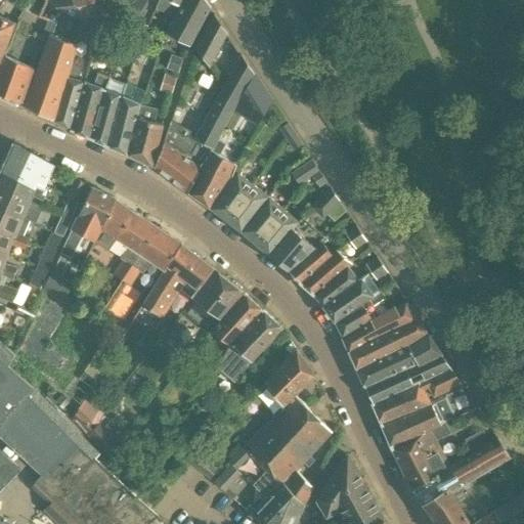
[(84,17),(92,0),(59,0),(57,4),(84,17)]
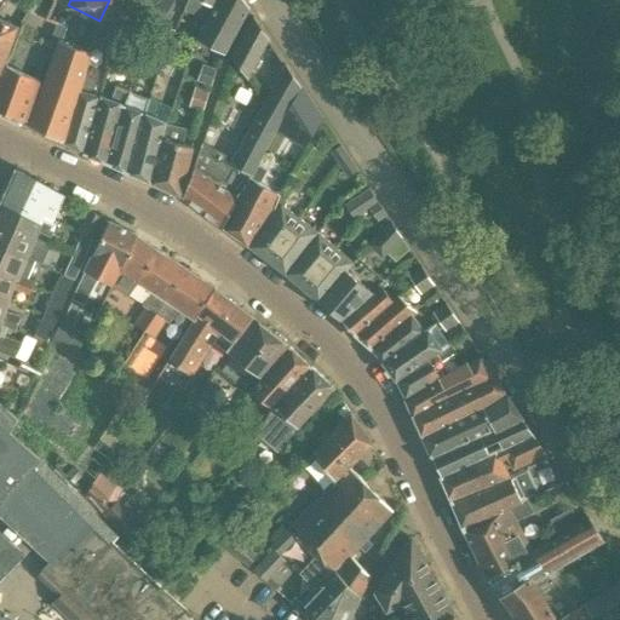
[(156,0),(166,13),(173,0),(156,0)]
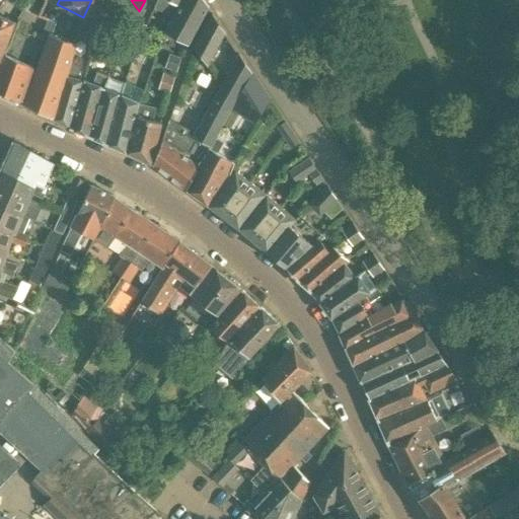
[(155,0),(151,8),(171,18),(167,24),(165,29),(189,42),(208,5),(204,0),(155,0)]
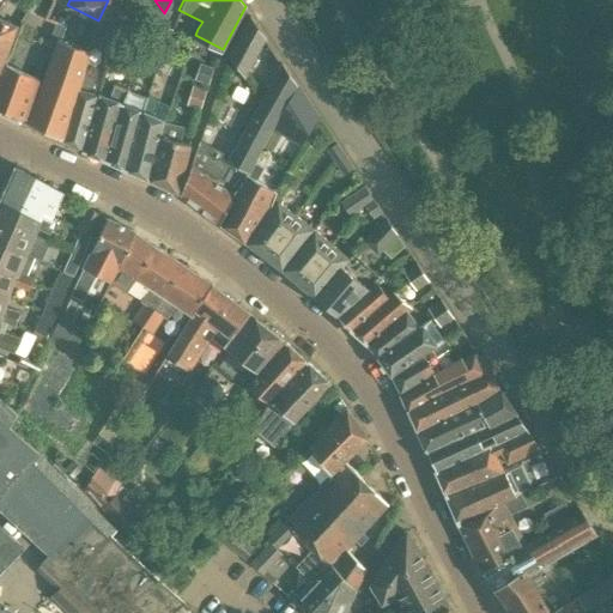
[(244,79),(266,40),(249,16),(228,54),(244,79)]
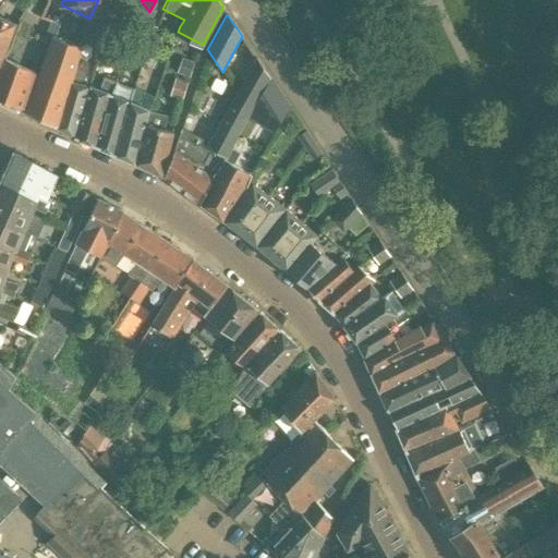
[(0,63),(2,58),(5,51),(16,24),(0,15),(0,63)]
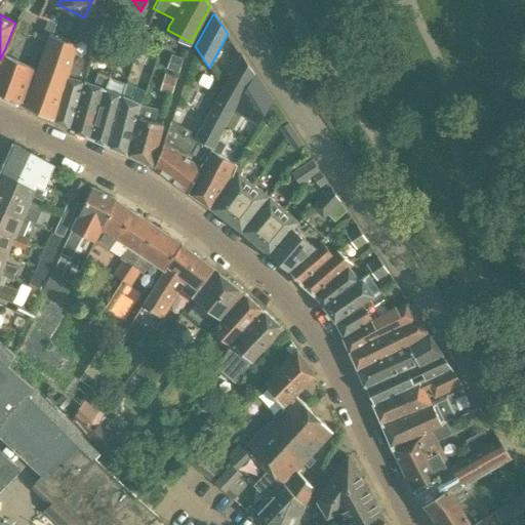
[(147,22),(136,18),(128,38),(138,42),(147,22)]
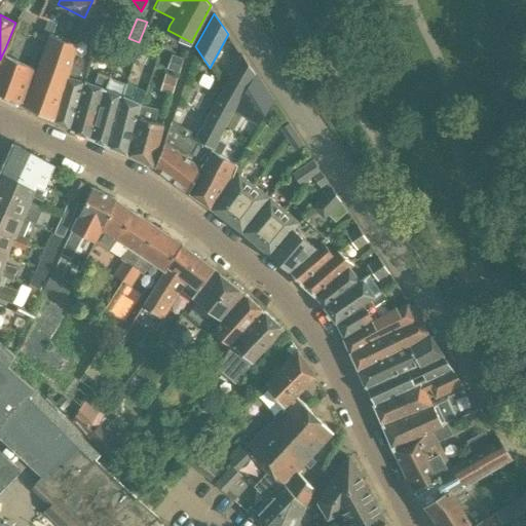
[(91,45),(96,34),(82,29),(77,39),(91,45)]
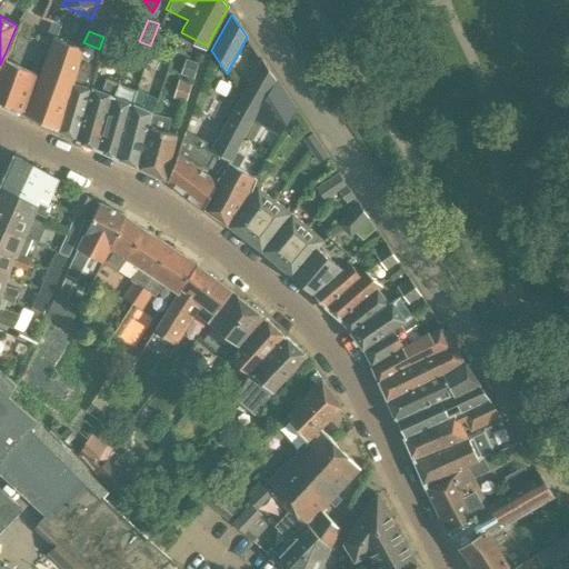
[(73,85),(82,62),(79,61),(81,50),(52,39),(29,96),(31,97),(25,116),(58,131),(58,130),(73,85)]
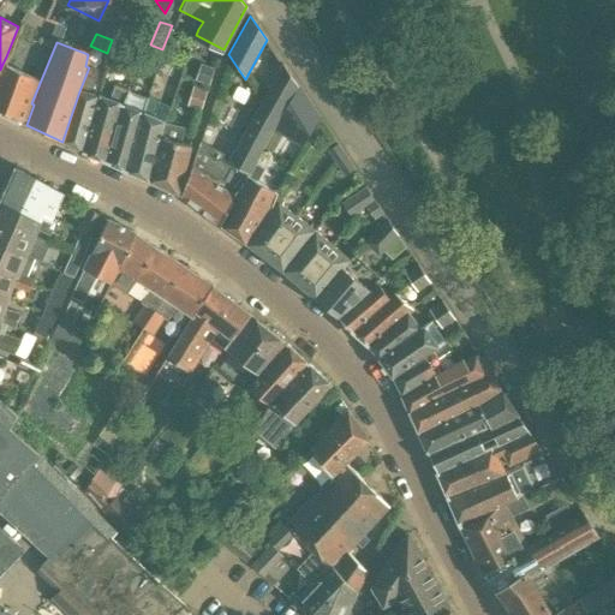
[(150,55),(153,49),(142,45),(137,55),(144,58),(150,55)]
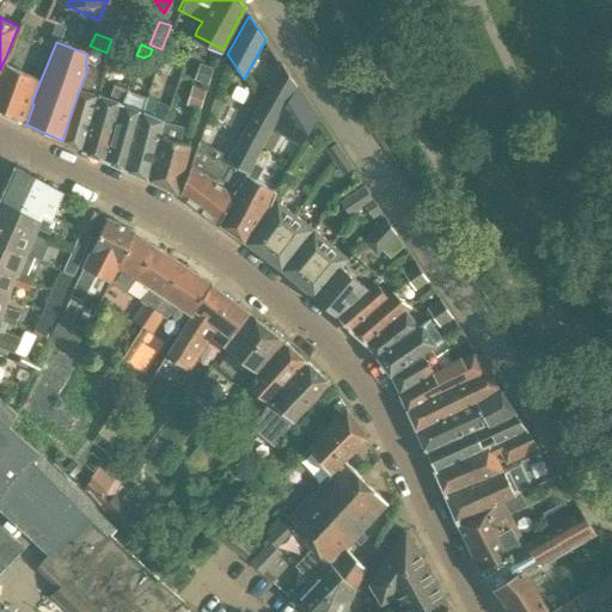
[(212,63),(199,59),(193,74),(206,79),(212,63)]
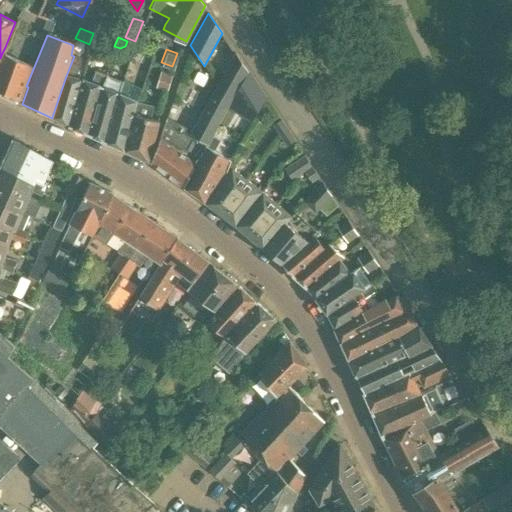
[(2,53),(0,58),(0,90),(19,100),(31,66),(2,53)]
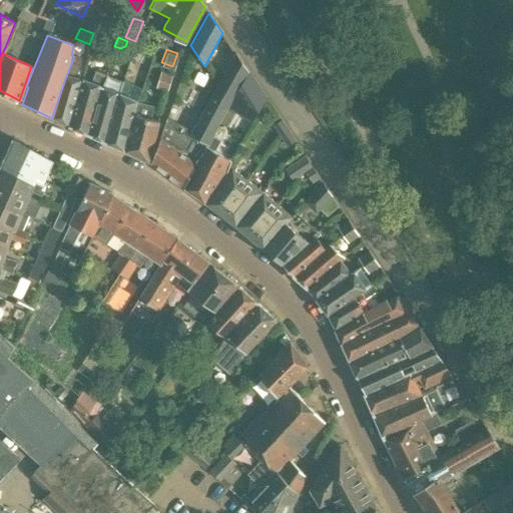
[(160,138),(150,162),(181,185),(204,146),(206,147),(211,136),(227,108),(248,72),(235,53),(217,85),(190,134),(185,132),(187,128),(167,118),(160,138)]
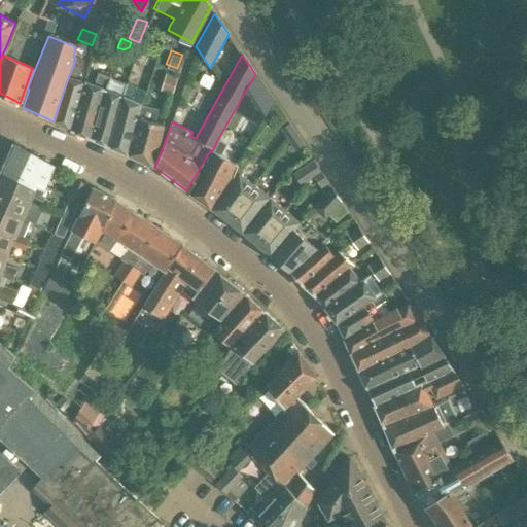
[(68,78),(54,120),(71,130),(86,83),(77,81),(83,60),(76,58),(68,78)]
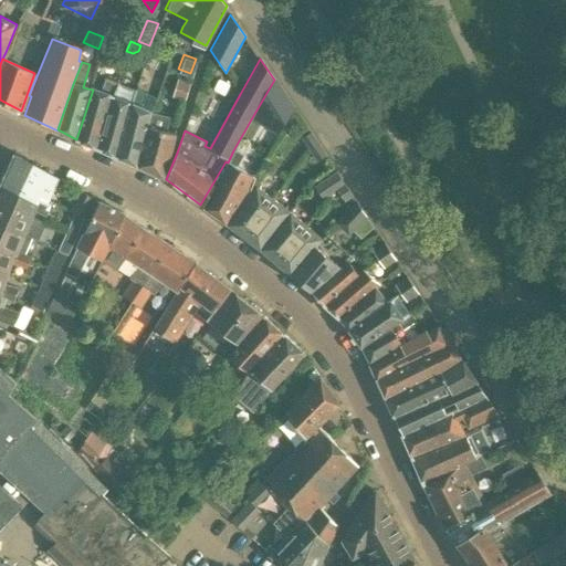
[(93,90),(76,139),(96,148),(119,84),(105,79),(100,93),(93,90)]
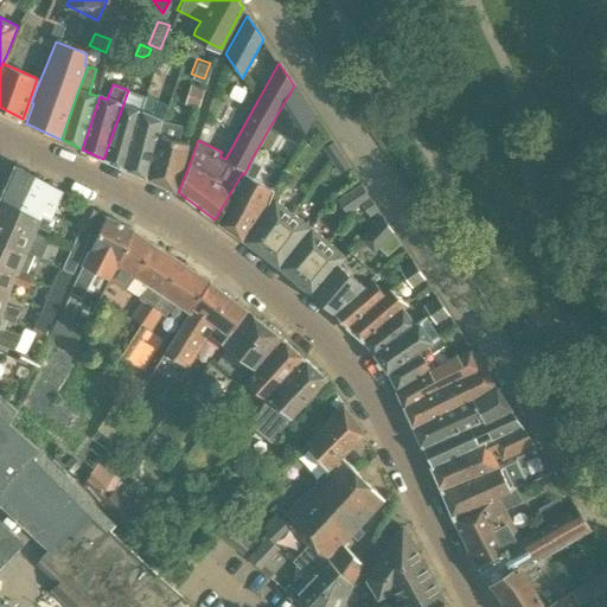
[(198,109),(204,89),(191,85),(184,104),(198,109)]
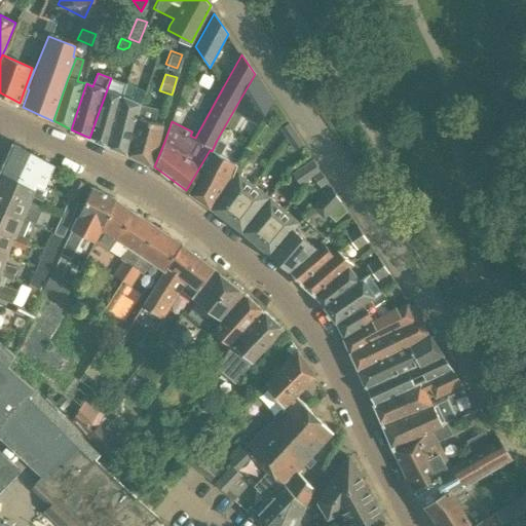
[(273,101),(255,74),(233,111),(258,125),(273,101)]
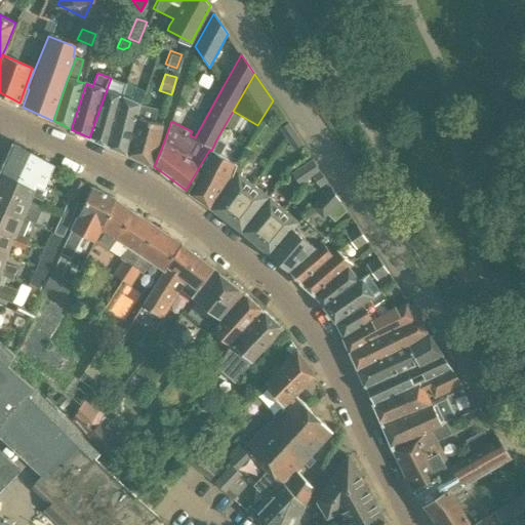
[(111,78),(89,137),(109,146),(129,85),(111,78)]
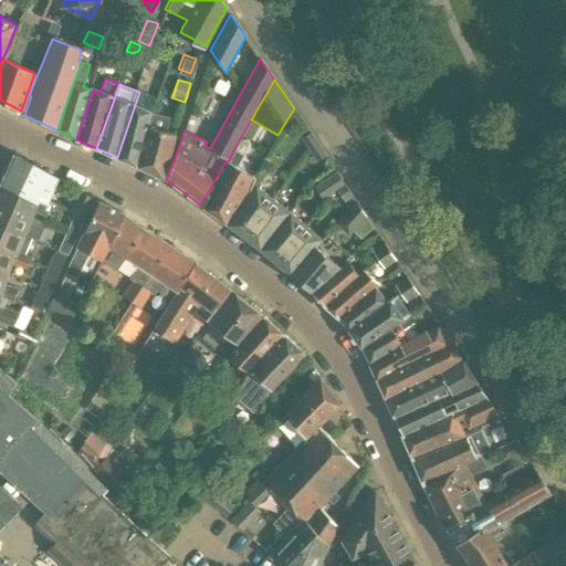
[(139,92),(117,157),(137,166),(149,127),(148,127),(150,113),(149,113),(156,98),(139,92)]
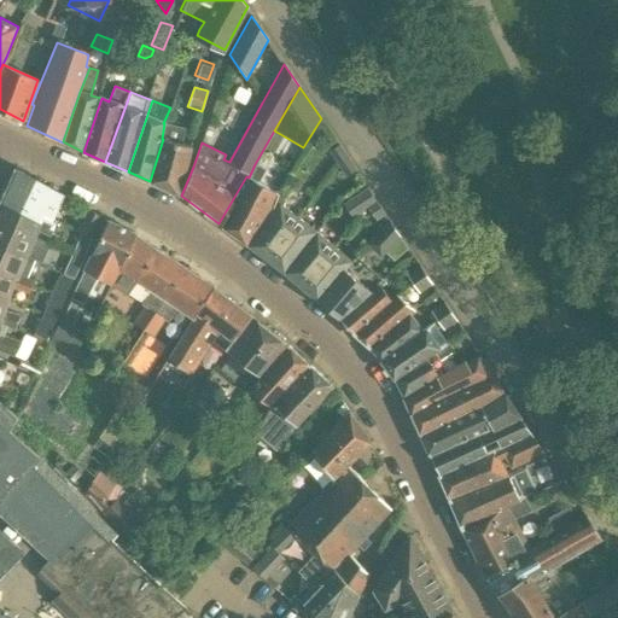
[(163,139),(150,181),(179,193),(192,146),(163,139)]
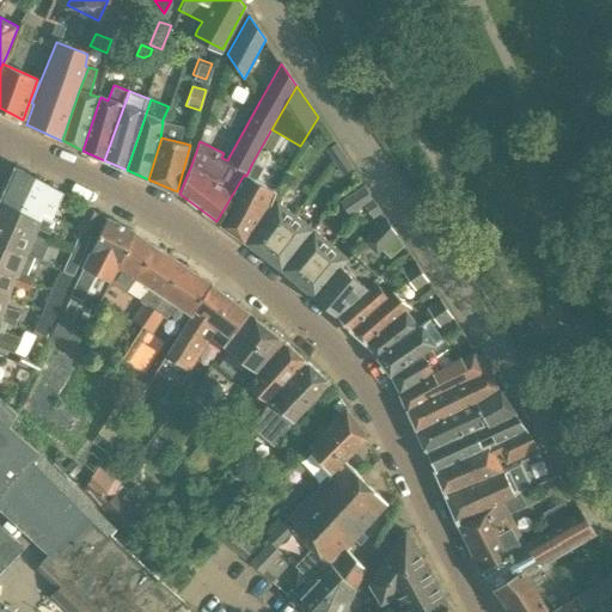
[(325,150),(334,163),(344,155),(336,142),(335,144),(325,150)]
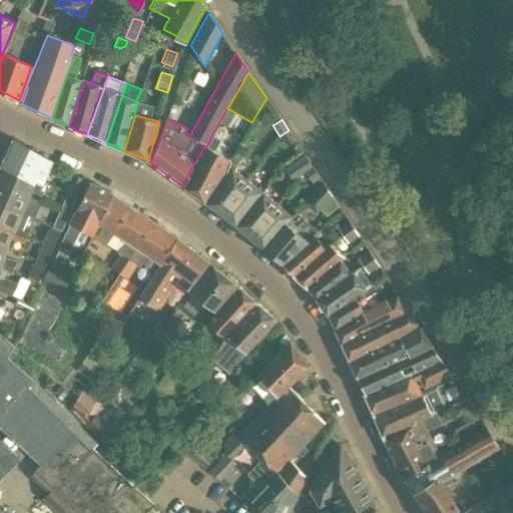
[(287,146),(296,141),(289,130),(280,136),(287,146)]
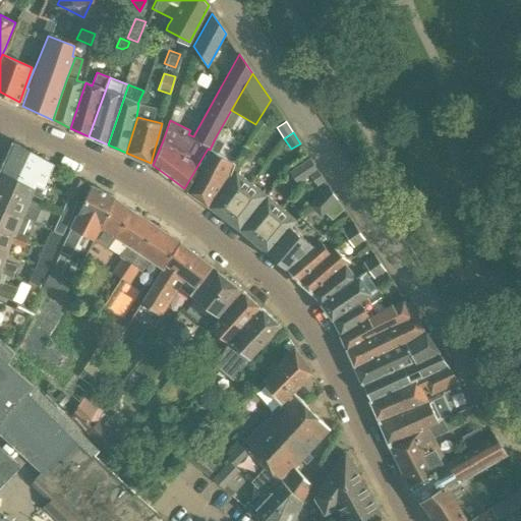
[(210,150),(208,149),(184,188),(187,190),(210,206),(230,178),(234,163),(218,154),(223,143),(215,138),(210,150)]
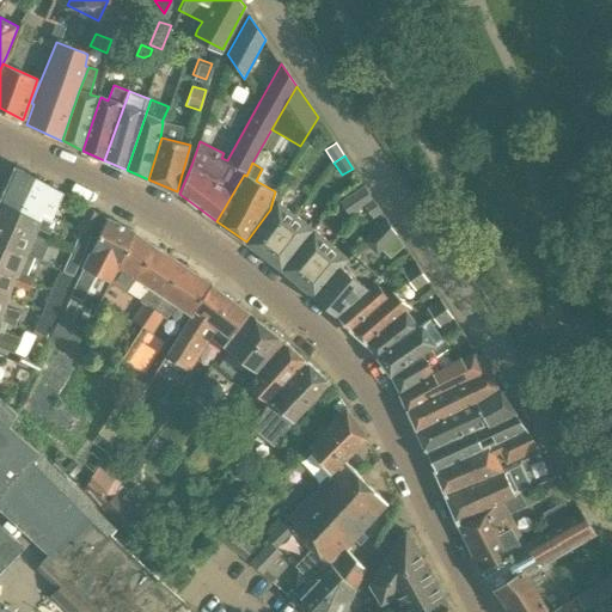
[(28,207),(37,179),(16,167),(2,196),(28,207)]
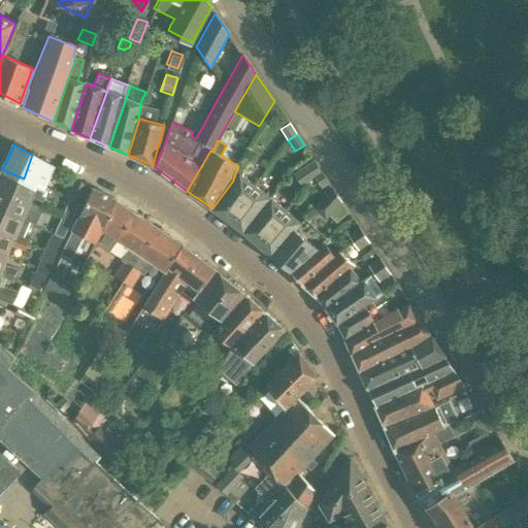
[(53,165),(32,155),(24,178),(51,191),(52,190),(43,187),(53,165)]
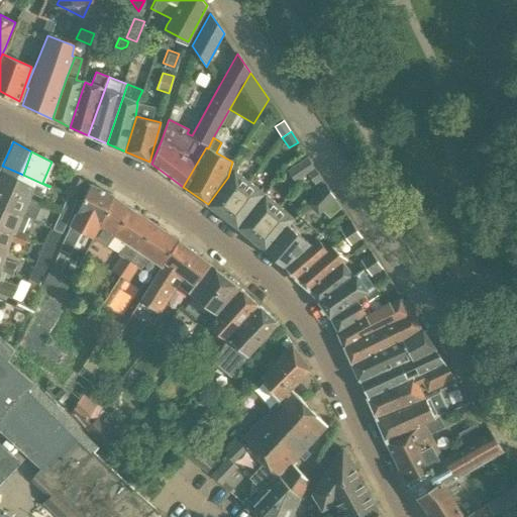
[(295,182),(307,174),(315,169),(308,158),(288,172),(295,182)]
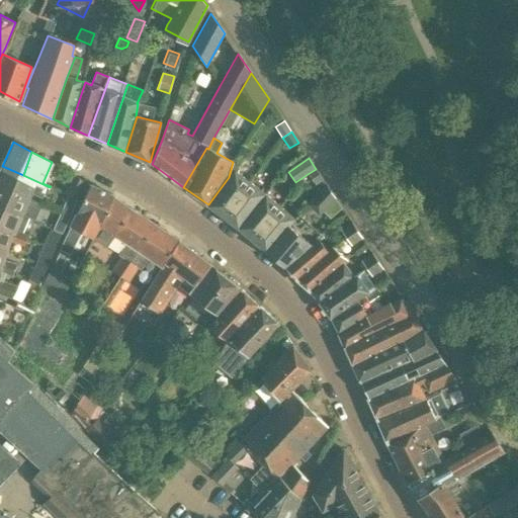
[(50,187),(23,175),(2,166),(0,170),(0,186),(29,198),(31,194),(42,198),(46,191),(49,192),(50,187)]
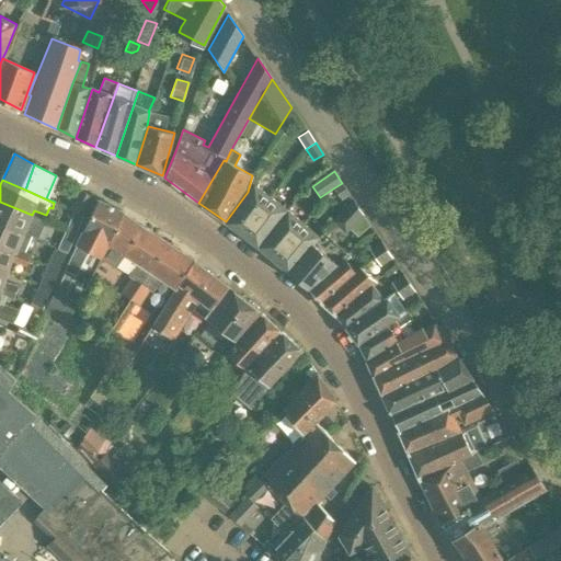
[(341,201),(350,195),(342,183),(333,189),(341,201)]
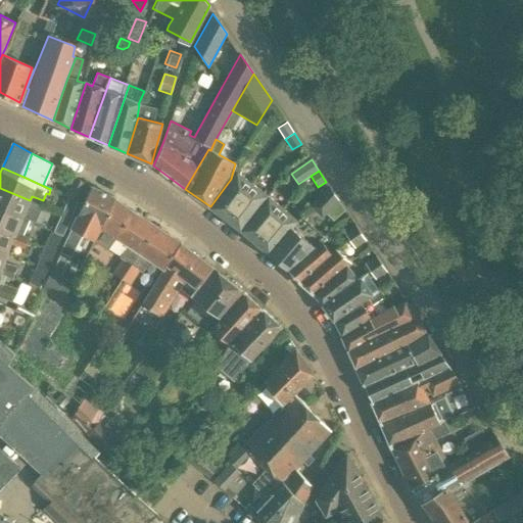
[(232,178),(231,179),(210,206),(226,219),(252,185),(236,173),(232,178)]
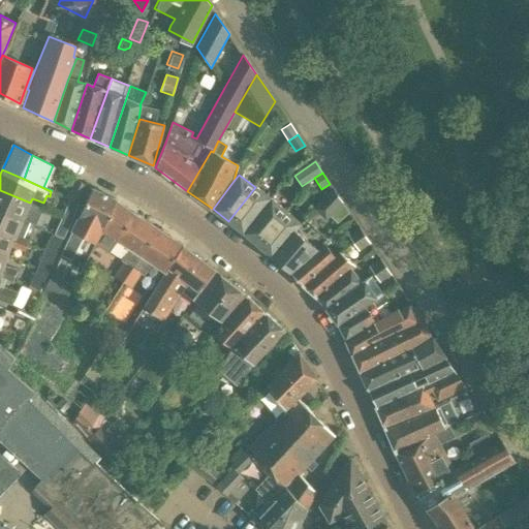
[(73,179),(65,196),(79,203),(87,184),(73,179)]
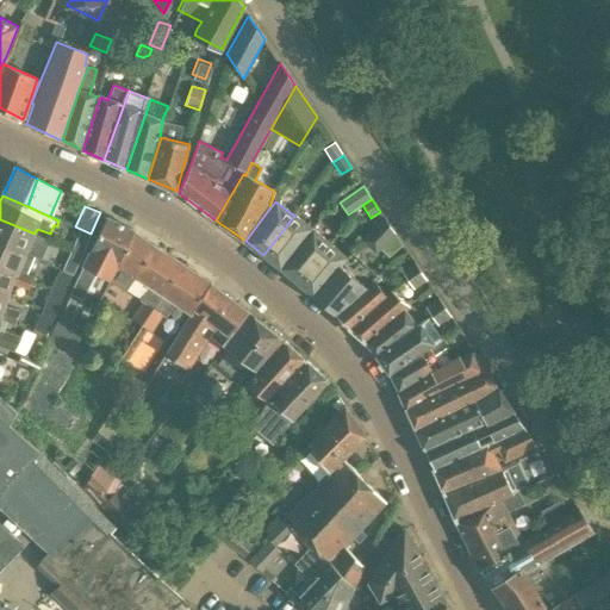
[(381,215),(360,237),(375,251),(381,246),(390,253),(400,243),(402,242),(383,213),(381,215)]
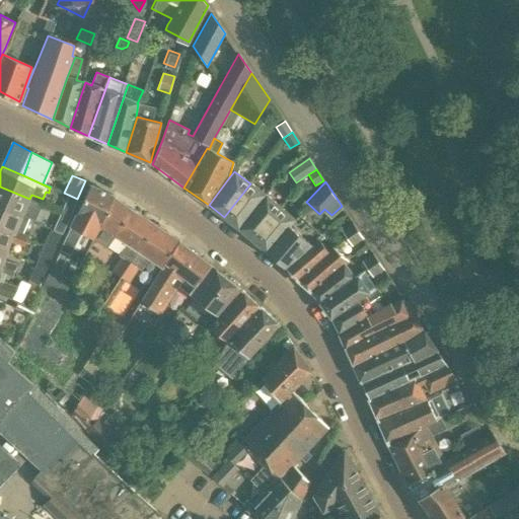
[(250,183),(224,217),(238,227),(265,194),(250,183)]
